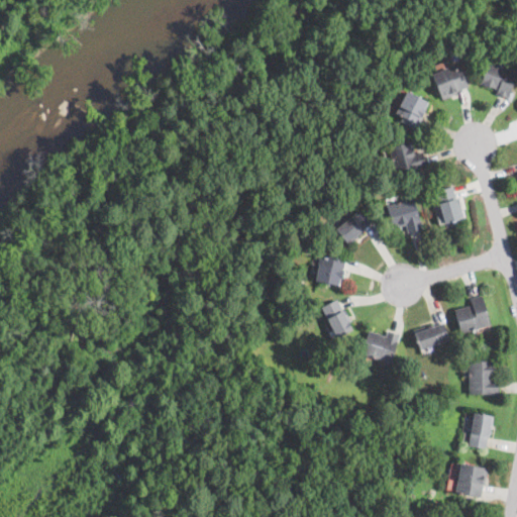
[(516,72),(508,96),(507,98),(495,94),(497,90),(481,84),(489,62),(516,72)]
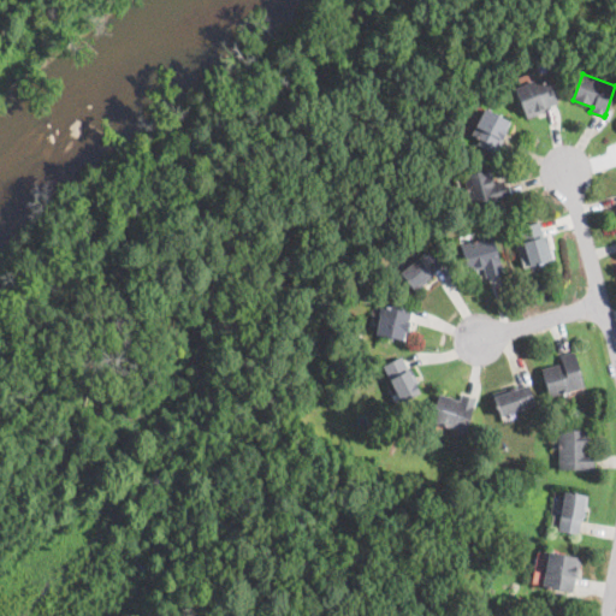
[(542,83),(543,87),(550,84),(557,104),(544,108),(545,112),(525,119),(513,88),(539,77),(542,83)]
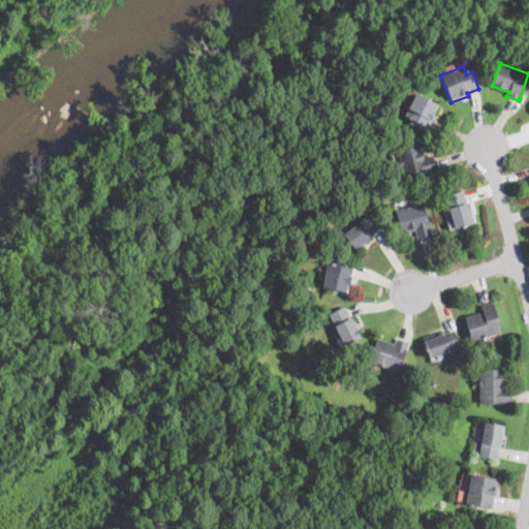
[(427,132),(410,124),(412,119),(406,115),(409,109),(408,107),(416,92),(439,104),(432,119),(433,119),(427,132)]
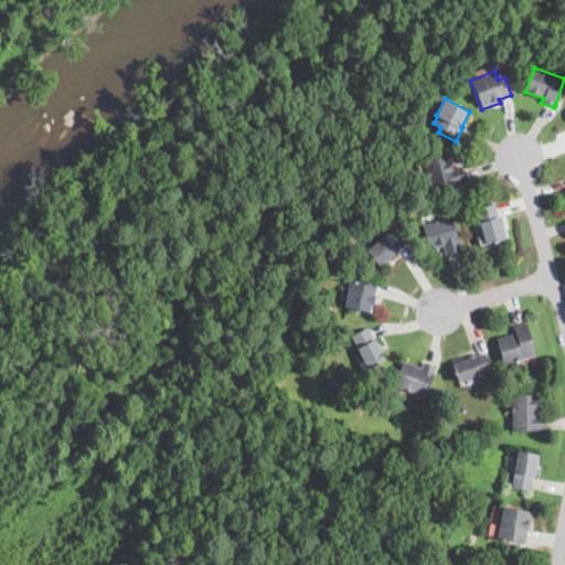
[(452,166),(452,168),(461,166),(466,182),(432,191),(424,161),(449,155),(452,166)]
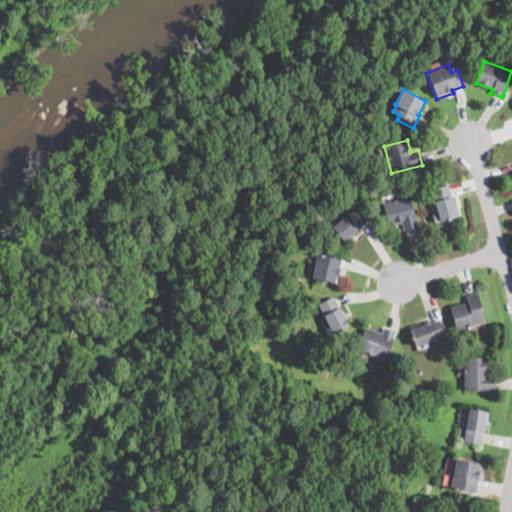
[(449,190),(450,196),(453,195),(459,216),(440,222),(437,214),(430,189),(447,184),(449,190)]
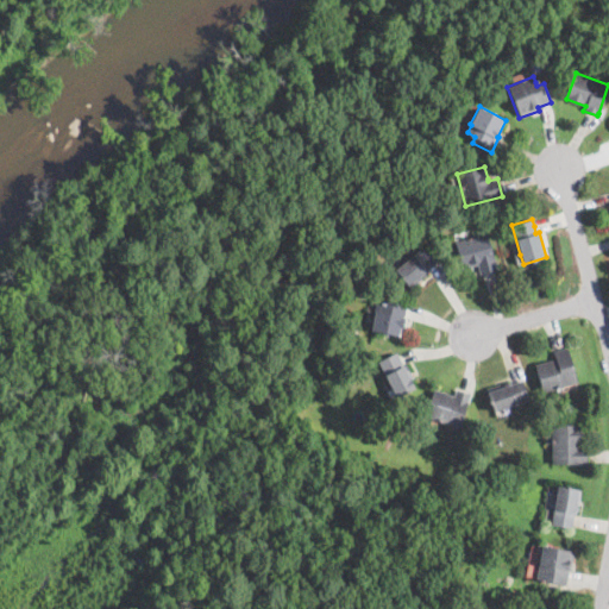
[(495,261),(496,265),(498,271),(488,274),(487,272),(479,274),(477,265),(475,267),(475,265),(462,268),(456,245),(454,242),(488,233),(495,261)]
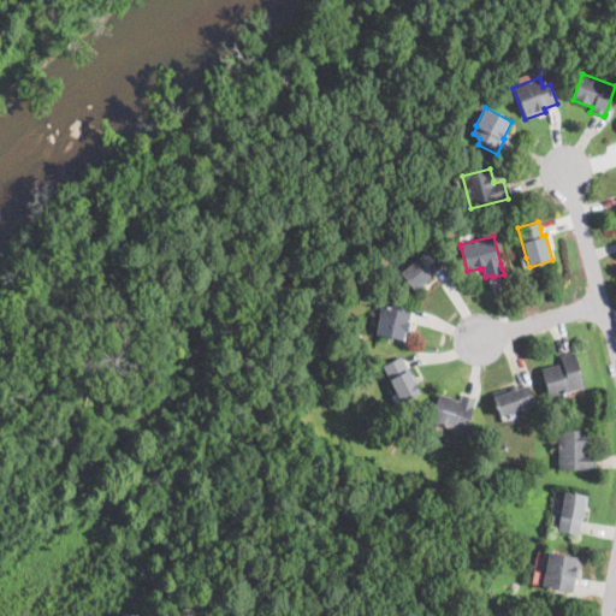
[(420,288),(415,291),(400,273),(401,272),(430,248),(443,264),(432,272),(434,276),(420,288)]
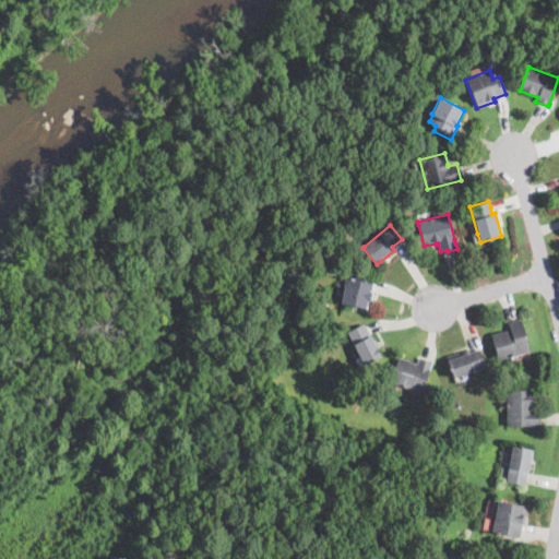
[(373,281),(371,288),(370,292),(373,292),(369,309),(340,302),(343,286),(346,286),(348,280),(355,282),(357,275),(373,278),(373,281)]
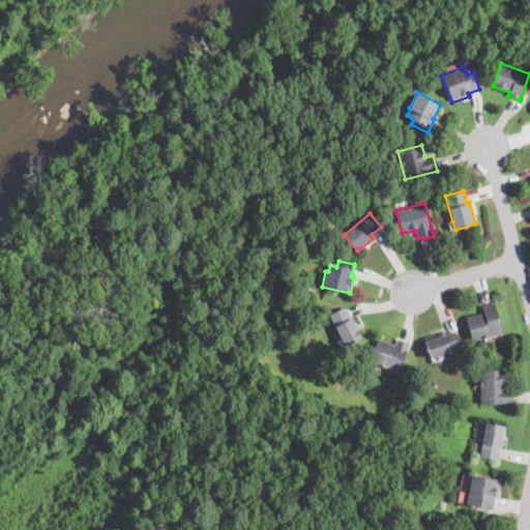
[(481,340),(473,342),(466,318),(484,313),(482,306),(492,303),(494,302),(503,332),(481,340)]
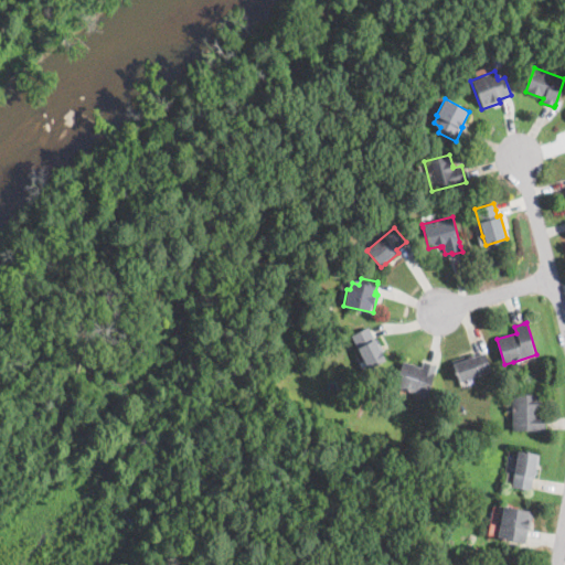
[(374,339),(377,338),(384,351),(382,352),(385,360),(368,369),(356,348),(358,347),(352,336),(369,327),(374,339)]
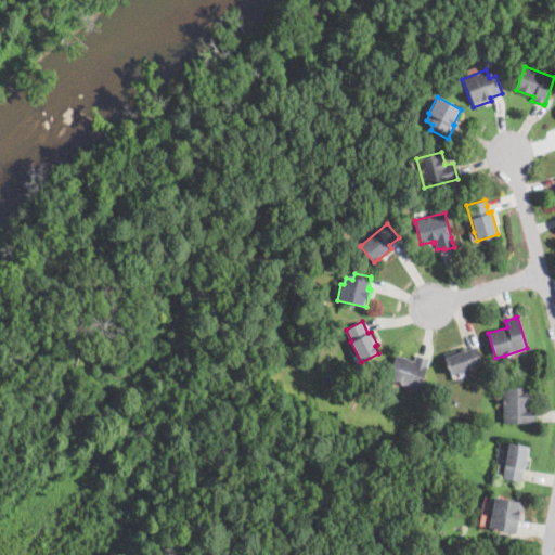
[(477,347),(478,352),(482,364),(450,375),(444,358),(466,350),(466,349),(477,347)]
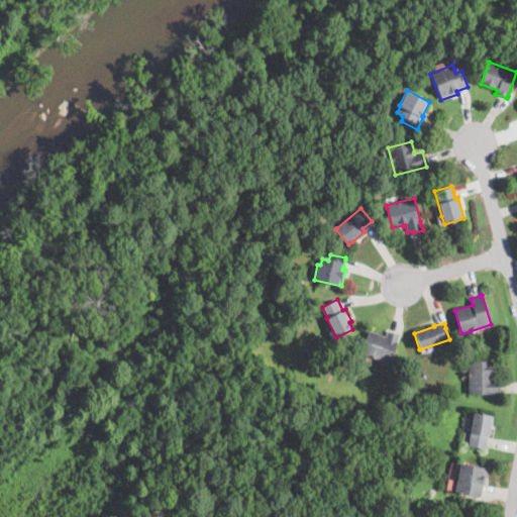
[(399,335),(396,345),(390,364),(360,353),(369,330),(385,336),(387,330),(399,334),(399,335)]
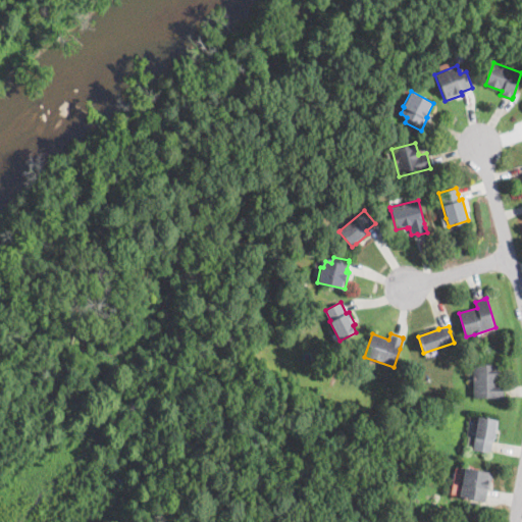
[(498,380),(498,383),(503,383),(503,398),(473,398),(473,364),(498,364),(498,380)]
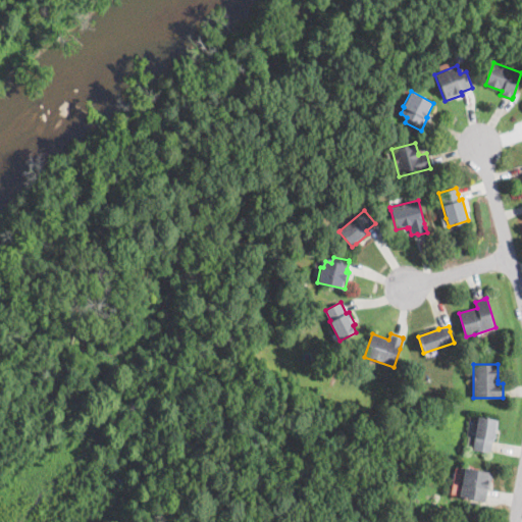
[(494,440),(494,441),(491,440),(489,453),(472,451),(477,417),(499,420),(494,440)]
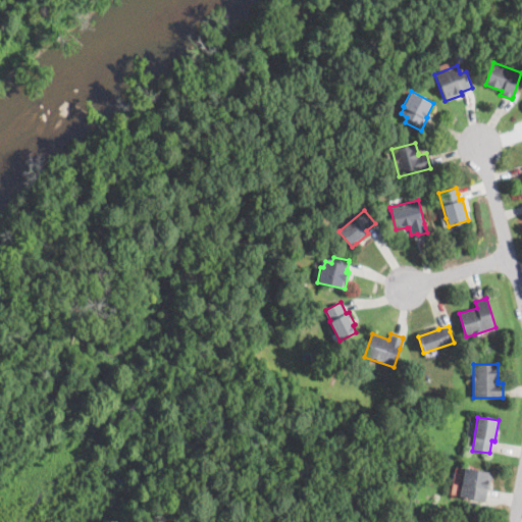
[(490,486),(490,489),(487,489),(485,502),(460,497),(462,484),(461,483),(464,468),(464,467),(488,471),(488,472),(493,473),(490,486)]
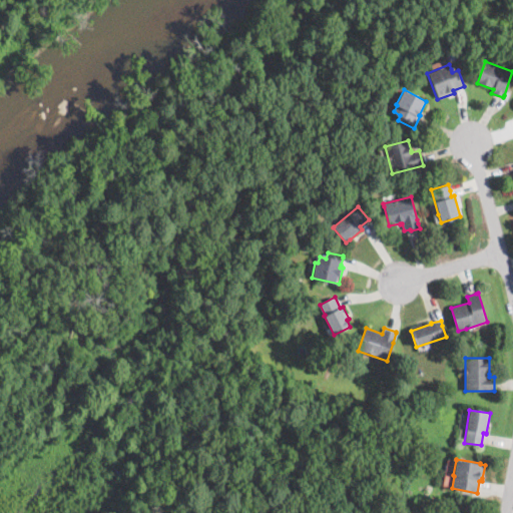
All buildings are outlined.
